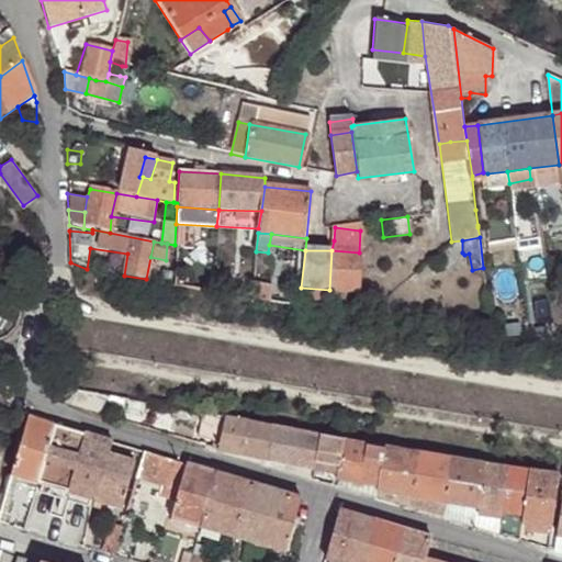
[(328,312),(356,317),(357,292),(359,253),(332,250),(329,290),(328,312)]
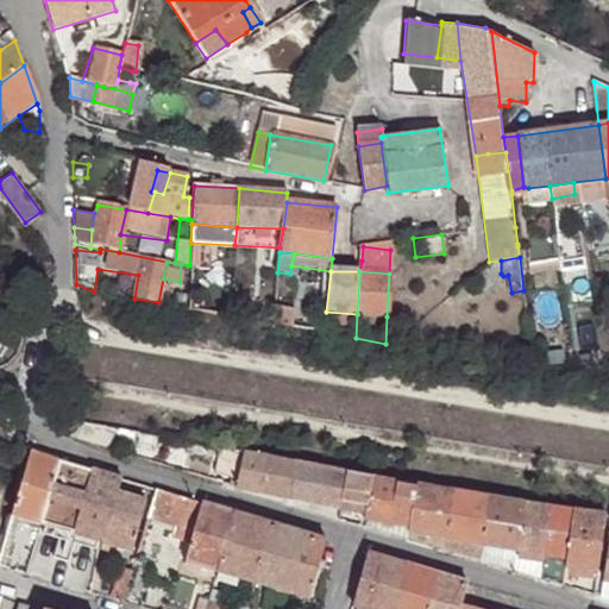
[(215,316),(230,318),(231,302),(215,301),(215,316)]
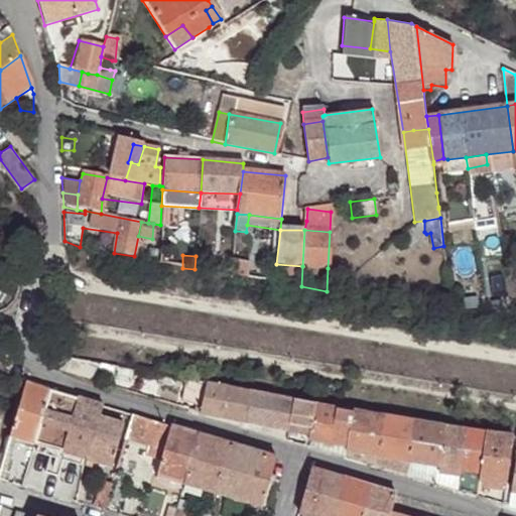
[(231,275),(244,276),(245,263),(231,262),(231,275)]
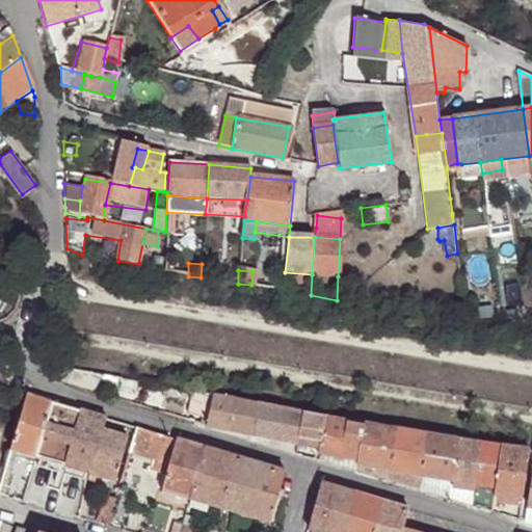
[(284,292),(311,295),(312,274),(285,272),(284,292)]
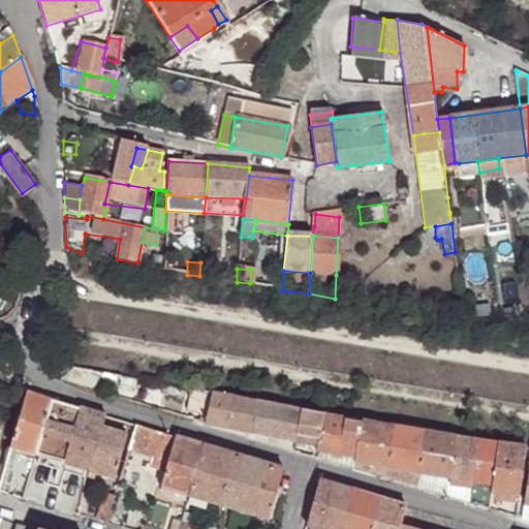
[(103,371),(63,364),(59,379),(98,391),(103,371)]
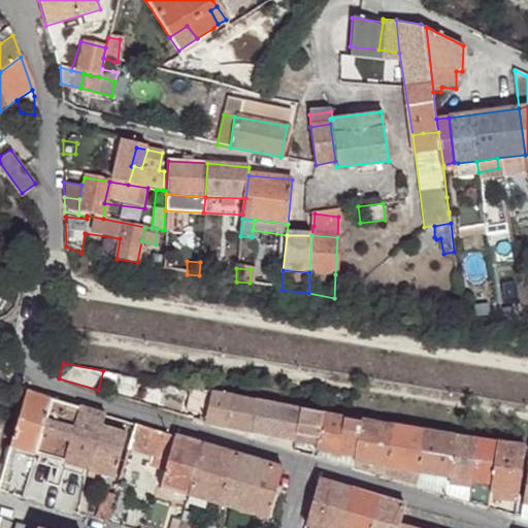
[(185,398),(188,386),(168,382),(165,395),(185,398)]
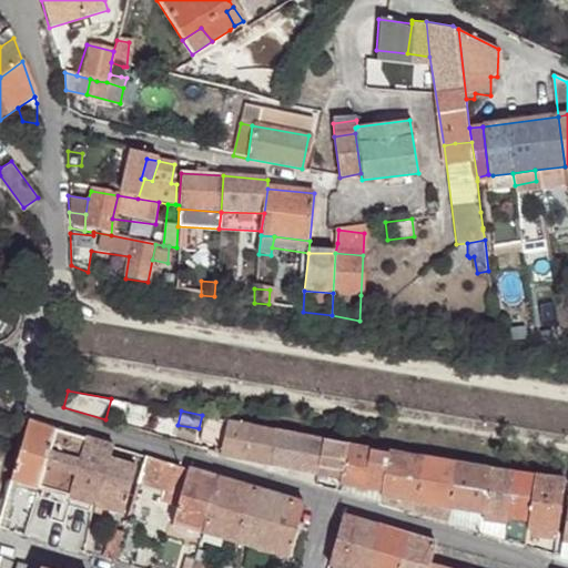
[(29,419),(11,479),(40,487),(57,427),(29,419)]
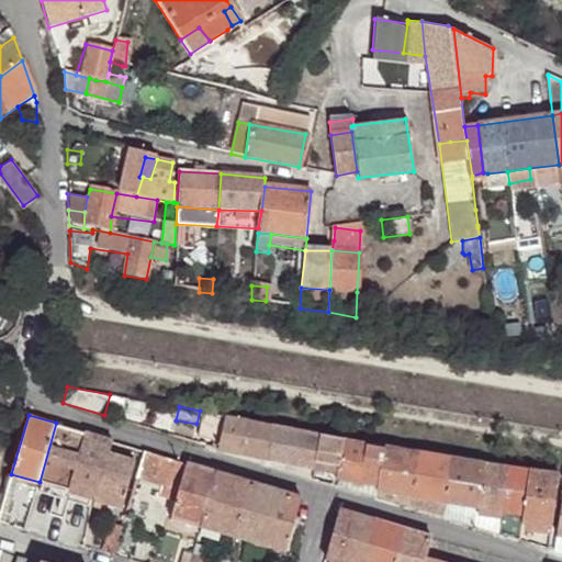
[(218,449),(267,459),(274,427),(249,420),(250,419),(226,415),(218,449)]
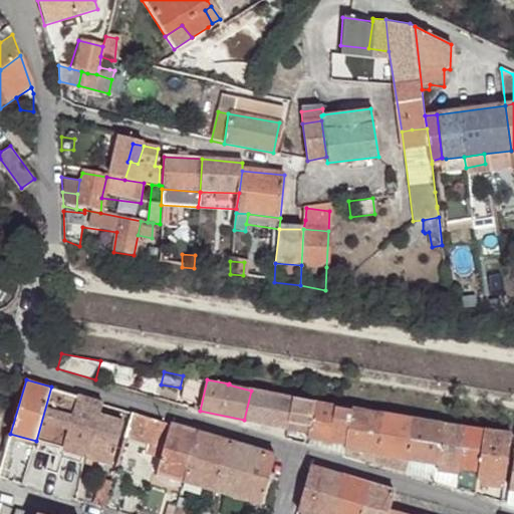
[(51,387),(36,441),(85,456),(88,456),(100,415),(104,402),(51,387)]
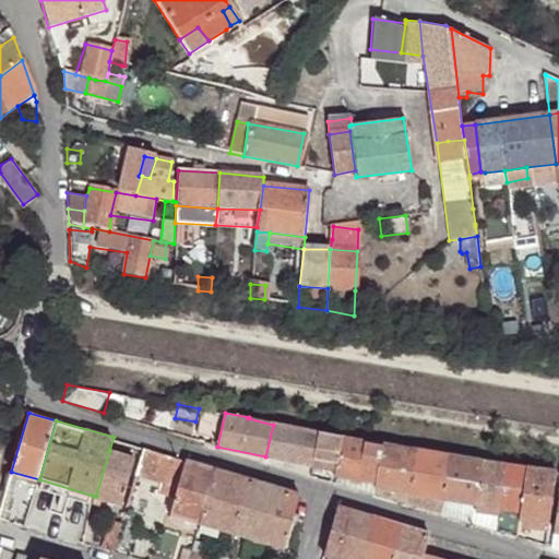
[(312,466),(318,432),(273,425),(265,456),(312,466)]
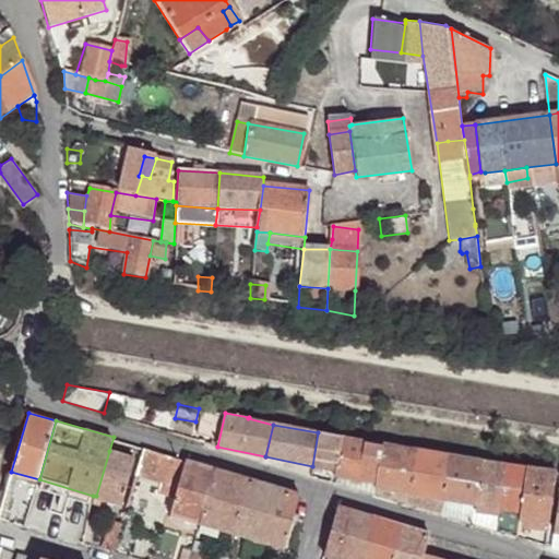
[(336,472),(342,437),(318,432),(312,466),(335,471),(336,472)]
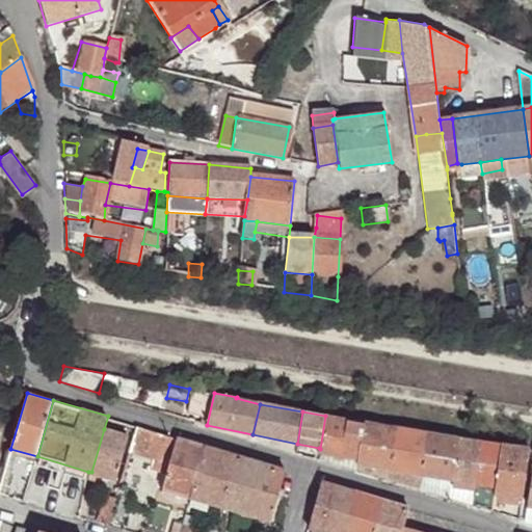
[(358,459),(364,423),(325,416),(320,449),(319,448),(318,452),(357,459),(358,459)]
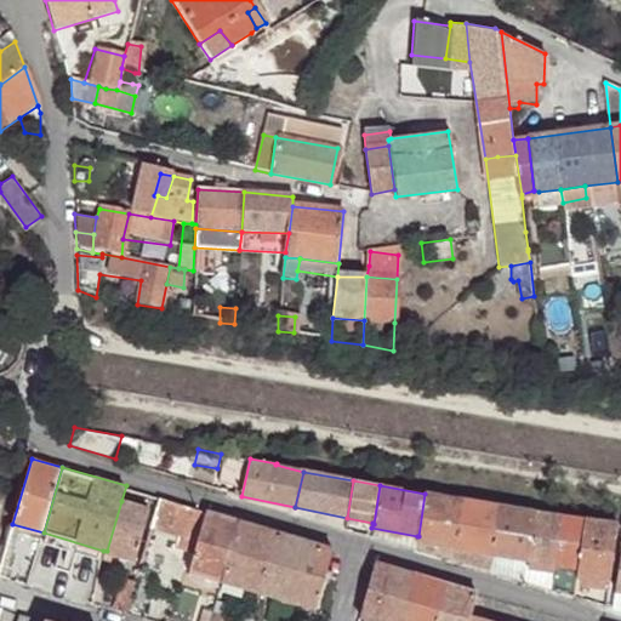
[(416,542),(455,548),(462,500),(425,494),(419,536),(417,536),(416,542)]
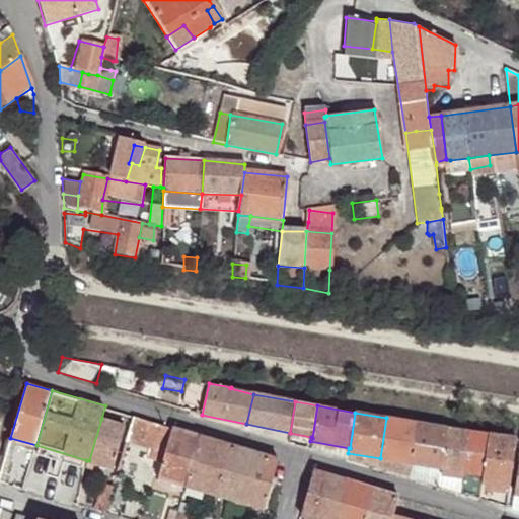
[(172,427),(135,416),(131,428),(129,440),(165,452),(172,427)]
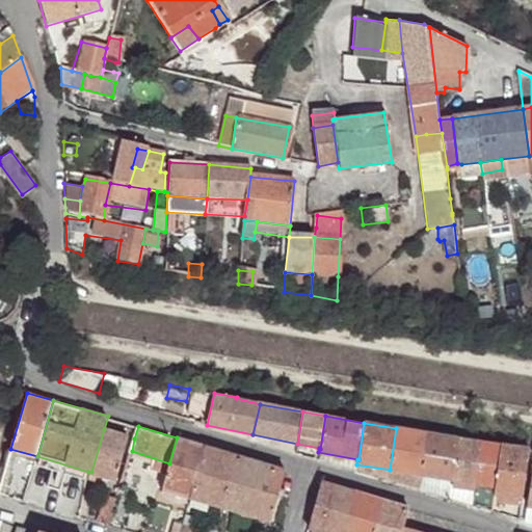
[(390,470),(422,476),(427,433),(396,428),(390,470)]
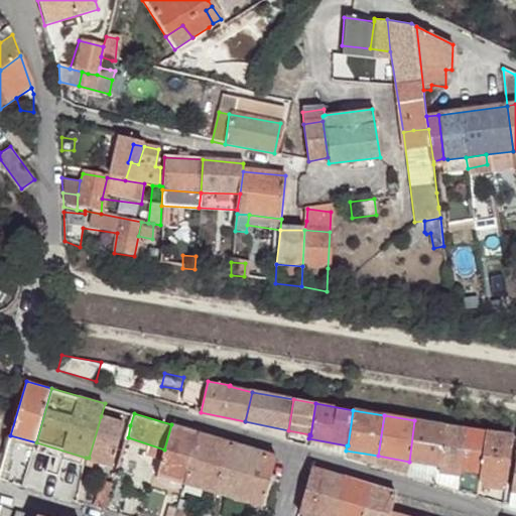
[(125,423),(101,416),(89,458),(113,465),(125,423)]
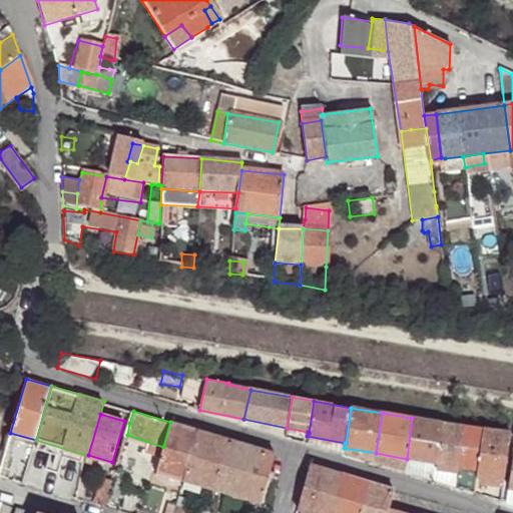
[(407,459),(436,464),(442,424),(412,418),(407,459)]
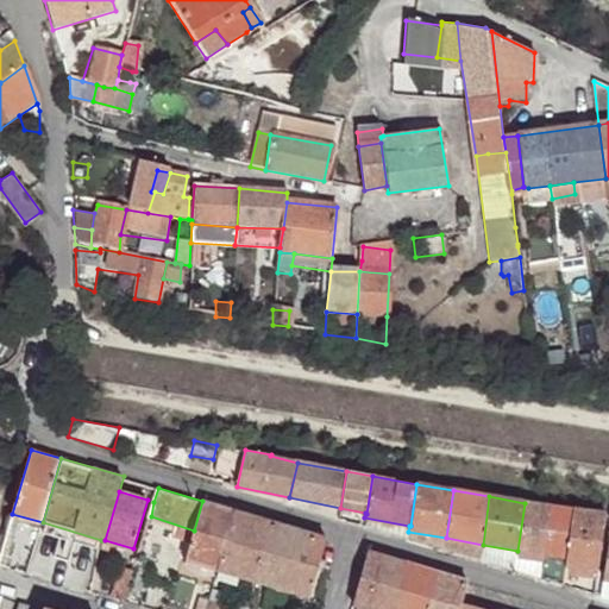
[(236,510),(202,501),(194,531),(186,559),(220,570),(236,510)]
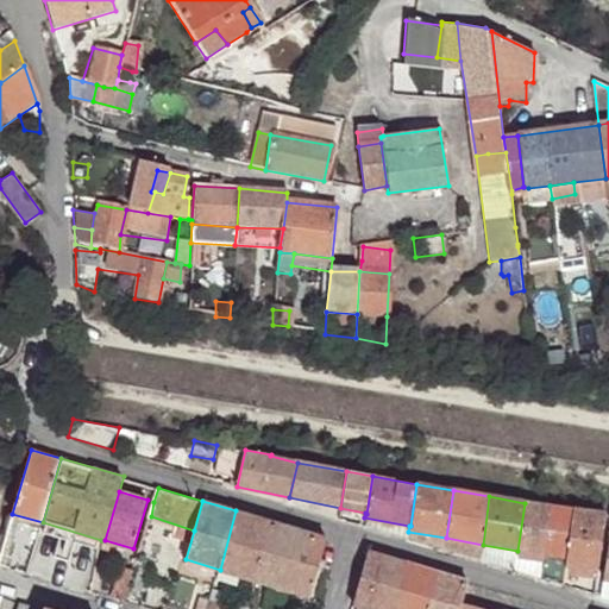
[(542,554),(548,506),(525,503),(518,551),(542,554)]
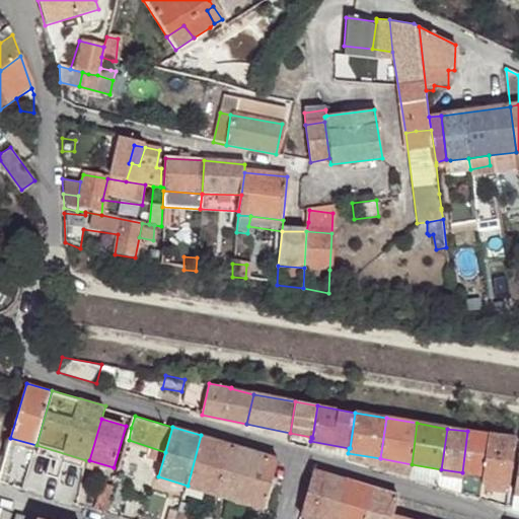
[(483,476),(489,433),(467,431),(462,472),(483,476)]
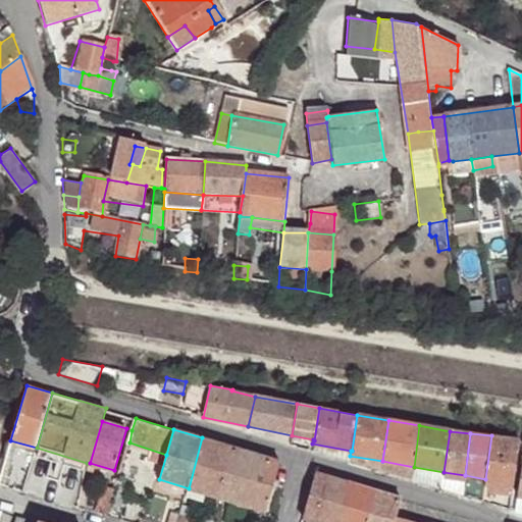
[(289,445),(311,451),(312,444),(313,439),(292,435),(289,445)]
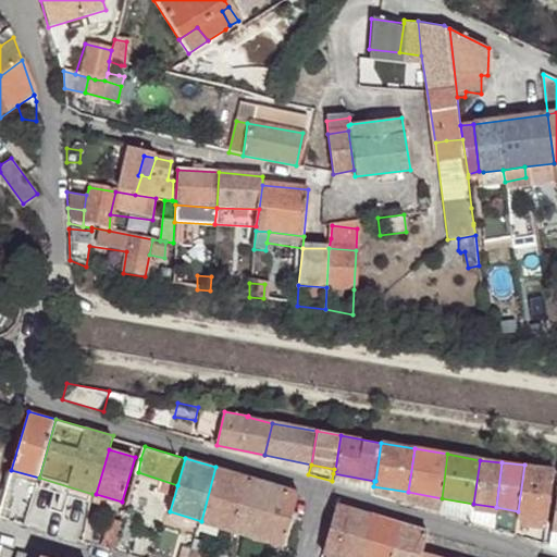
[(517,518),(546,521),(554,469),(524,465),(518,511),(517,518)]
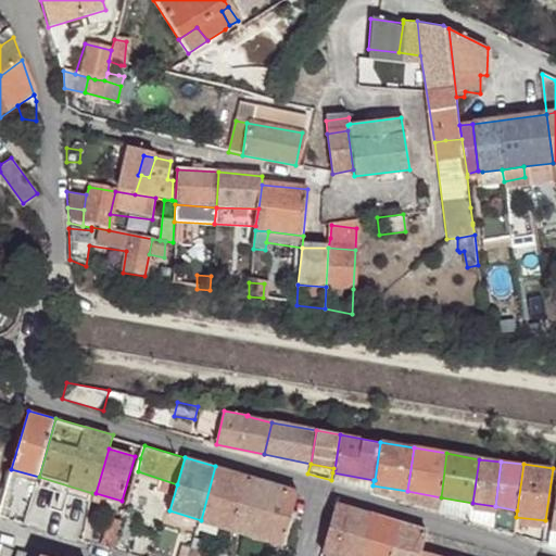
[(244,476),(215,466),(201,520),(224,527),(231,529),(244,476)]
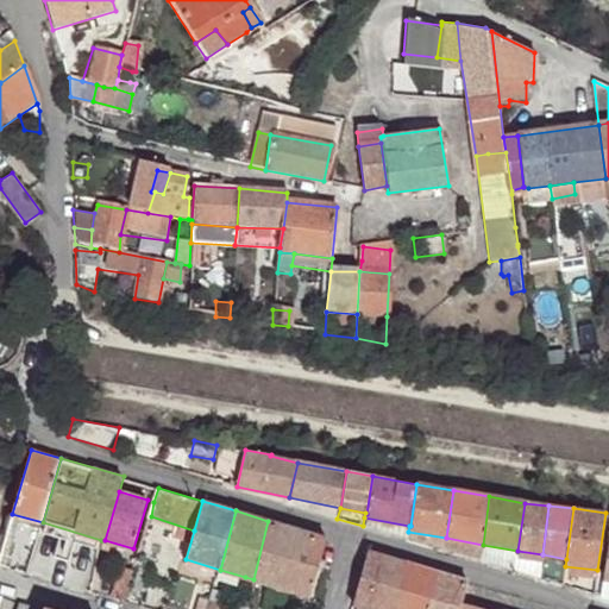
[(327,539),(268,521),(253,579),(275,585),(311,596),(318,570),(325,546),(327,539)]
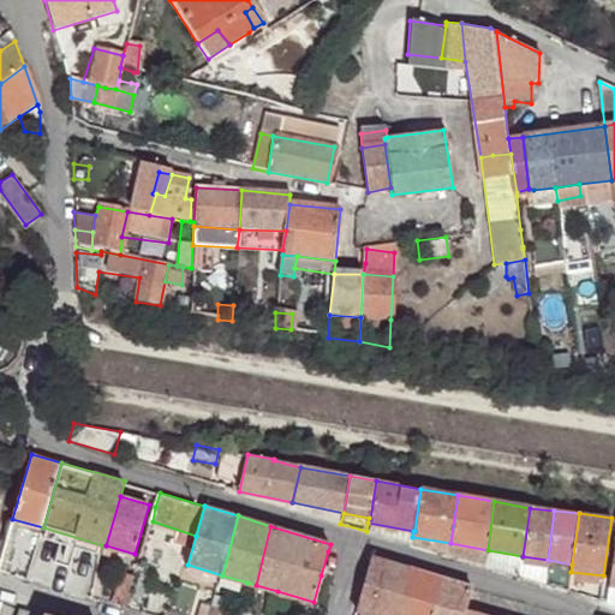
[(411,543),(449,555),(451,543),(412,537),(411,543)]
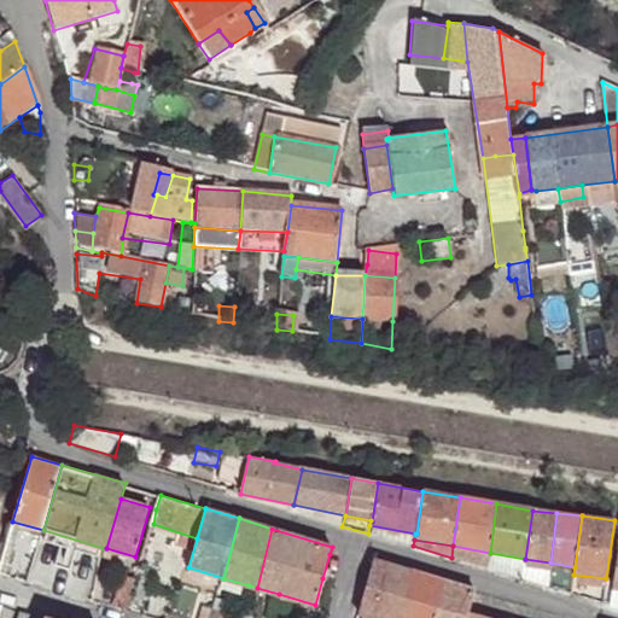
[(525,559),(490,553),(487,569),(522,579),(525,559)]
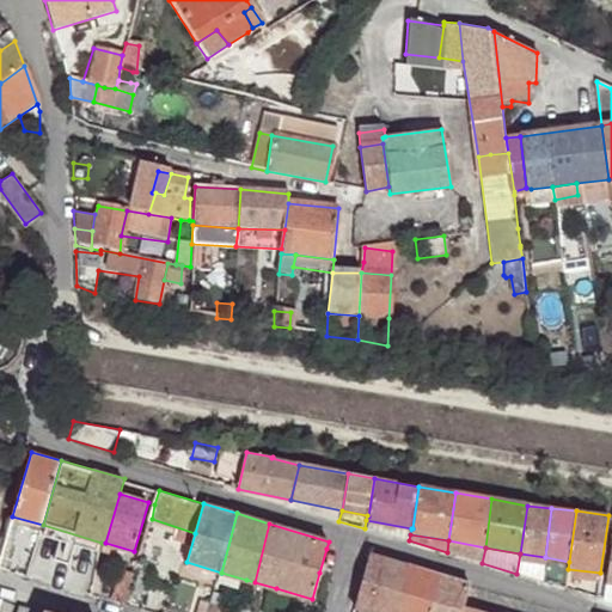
[(402,611),(415,567),(369,554),(355,605),(377,611),(402,611)]
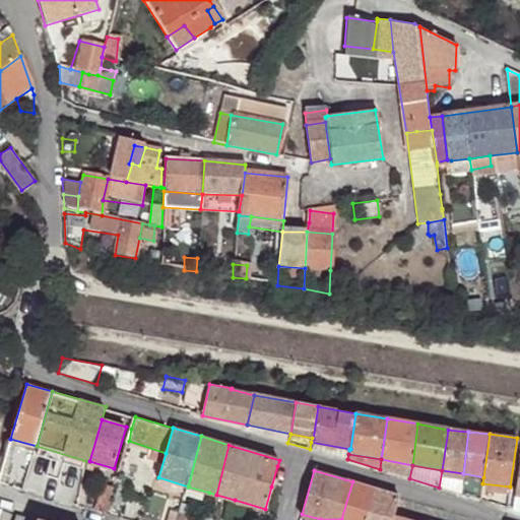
[(365,519),(375,488),(352,481),(341,519),(365,519)]
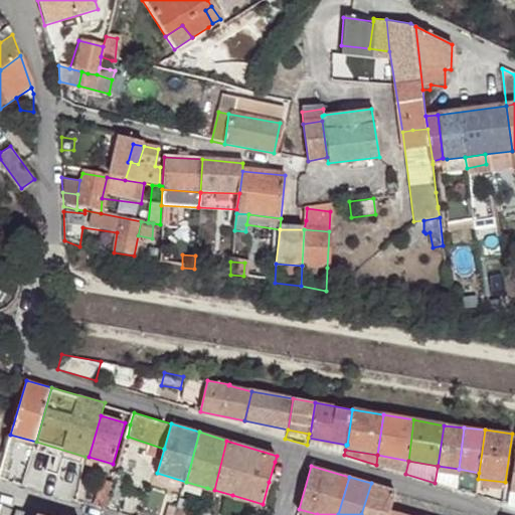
[(104,480),(96,507),(106,510),(114,483),(104,480)]
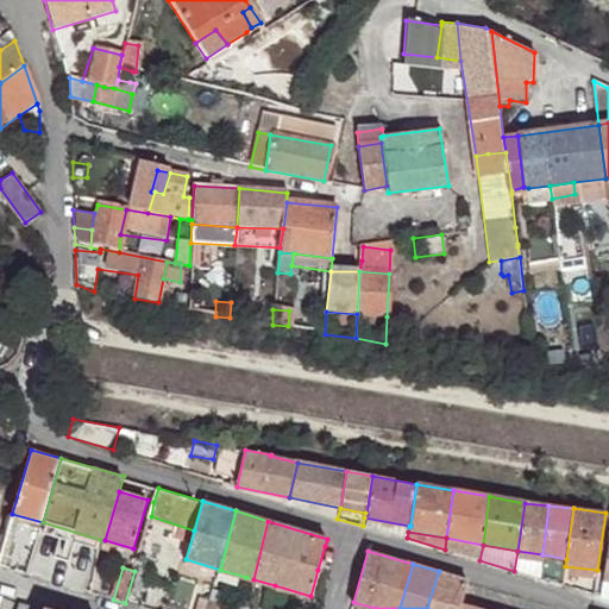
[(318,570),(311,596),(316,597),(324,573),(318,570)]
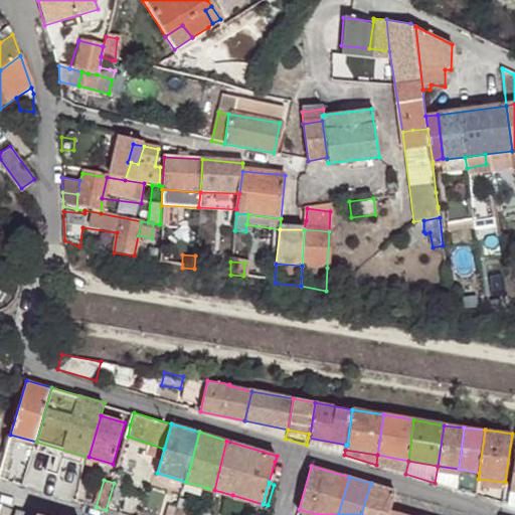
[(371,483),(361,514),(388,514),(390,511),(395,491),(371,483)]
